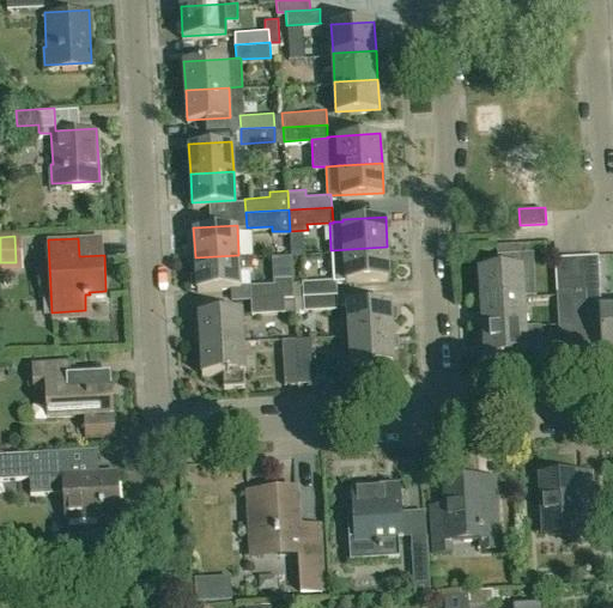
[(522,242),(498,243),(498,253),(521,251),(522,251),(522,242)]
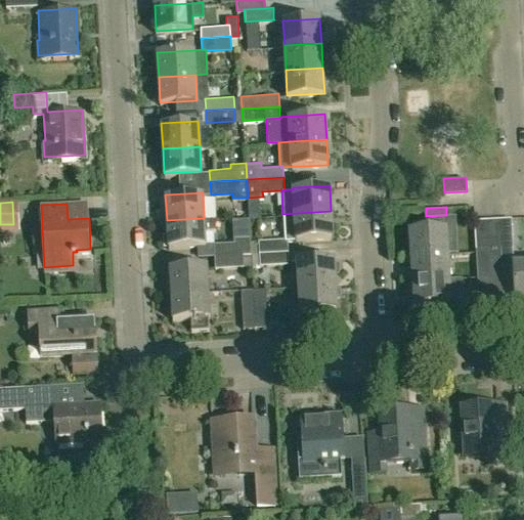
[(287,240),(296,239),(332,236),(331,211),(282,214),(284,237),(287,237),(287,240)]
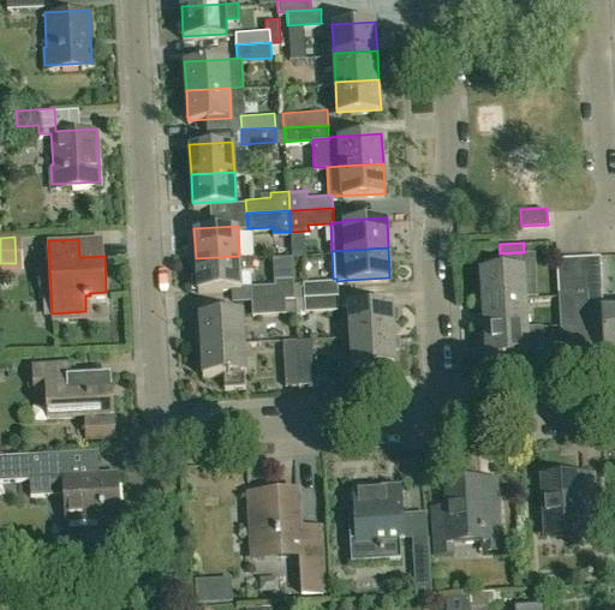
[(482,298),(526,295),(524,258),(524,252),(523,252),(500,253),(501,268),(481,269),(482,298)]
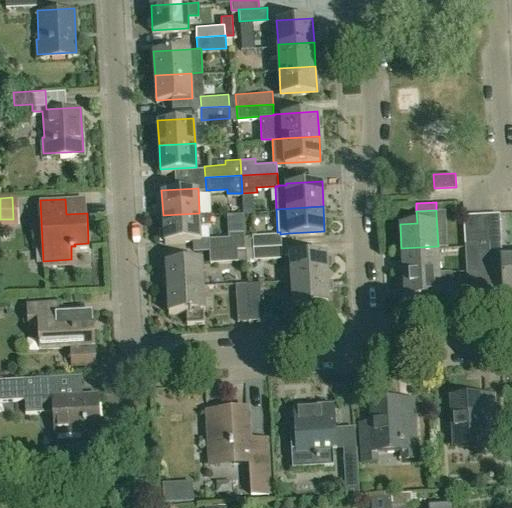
[(499,211),(486,212),(488,240),(501,239),(499,211)]
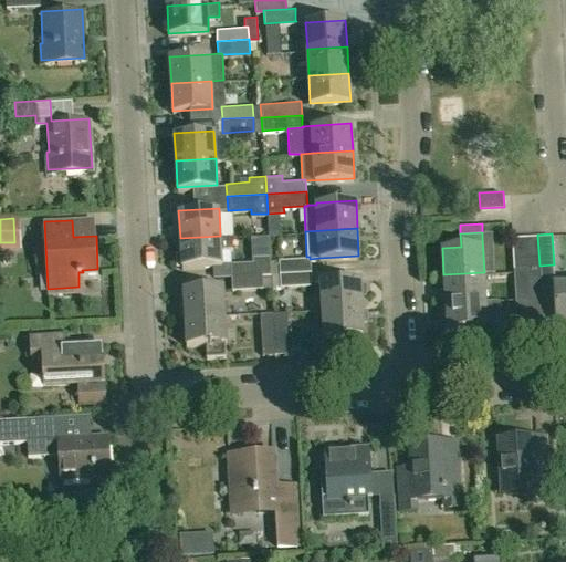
[(220,236),(180,238),(181,264),(221,262),(220,247),(232,247),(232,235),(220,236)]
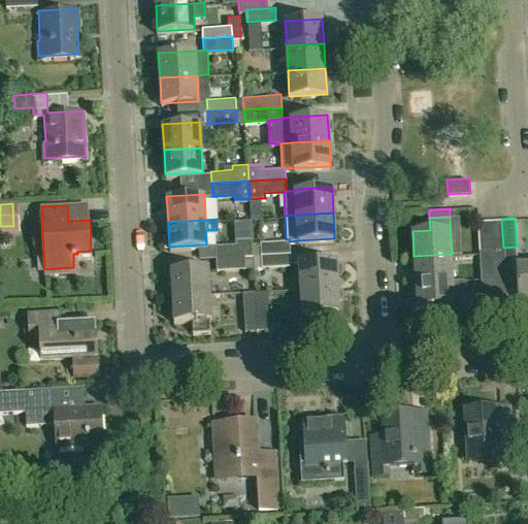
[(480,249),(491,249),(490,219),(479,220),(480,249)]
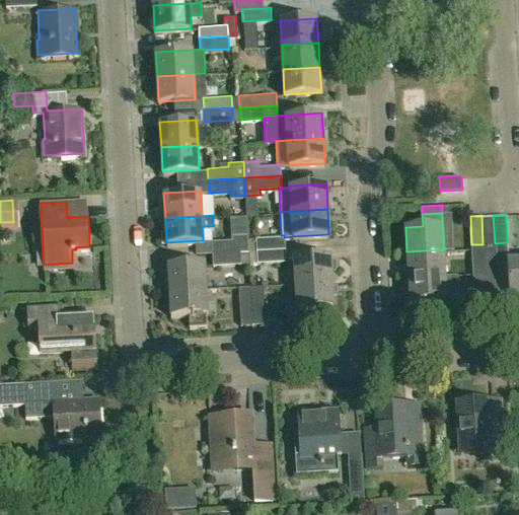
[(482,215),(483,244),(484,251),(496,250),(495,243),(493,215),(482,215)]
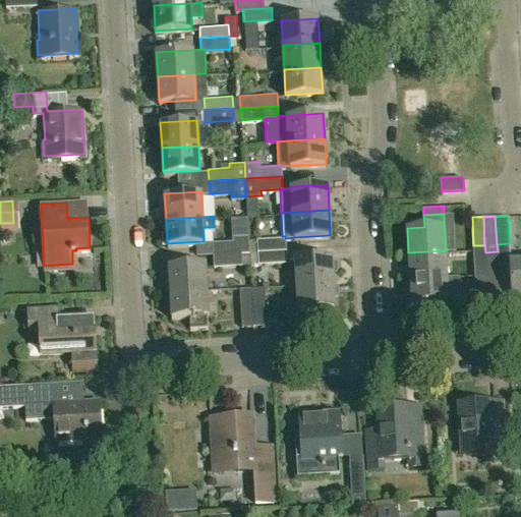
[(212,240),(213,251),(249,249),(248,234),(233,234),(233,239),(212,240)]
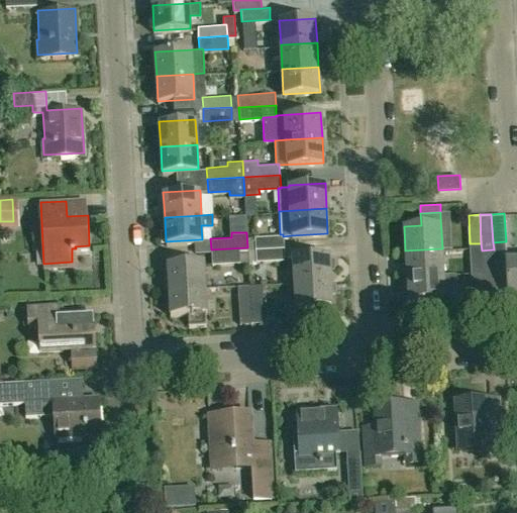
[(284,245),(283,236),(283,234),(280,234),(254,235),(255,246),(284,245)]
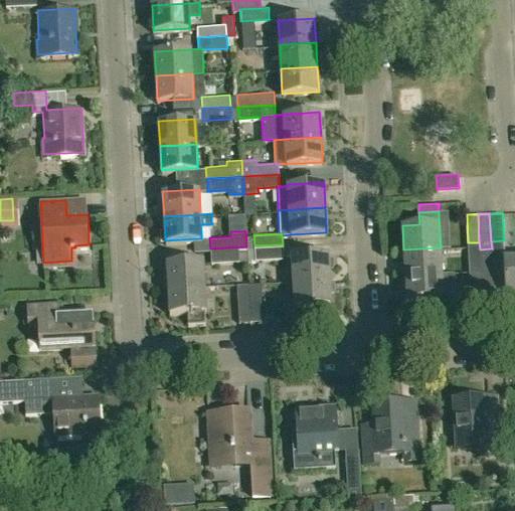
[(283,257),(283,244),(254,245),(254,259),(283,257)]
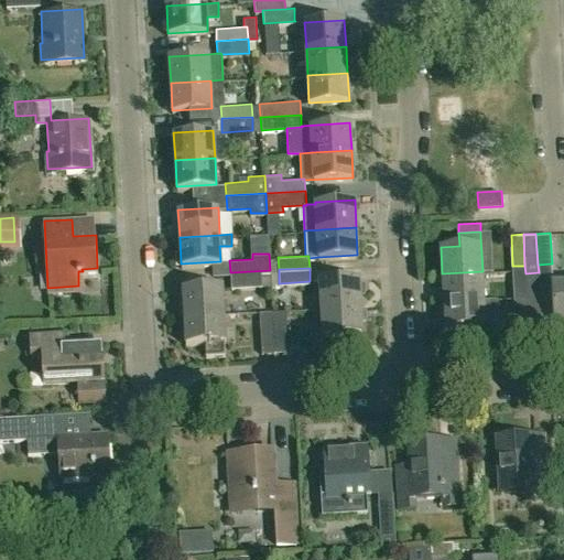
[(270,270),(230,272),(231,287),(262,284),(261,272),(270,271),(270,270)]
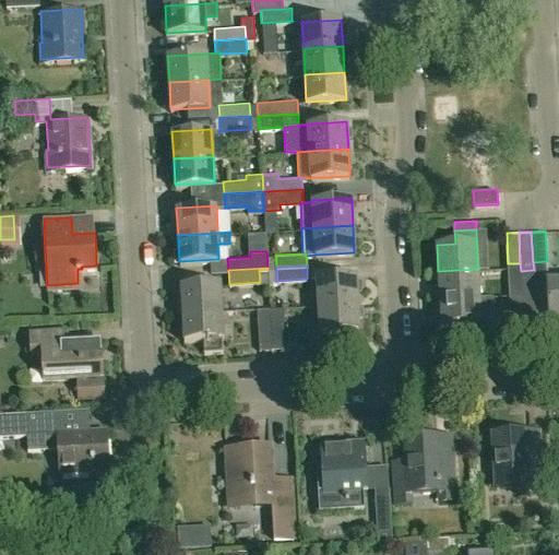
[(479,295),(478,269),(438,271),(439,297),(479,295)]
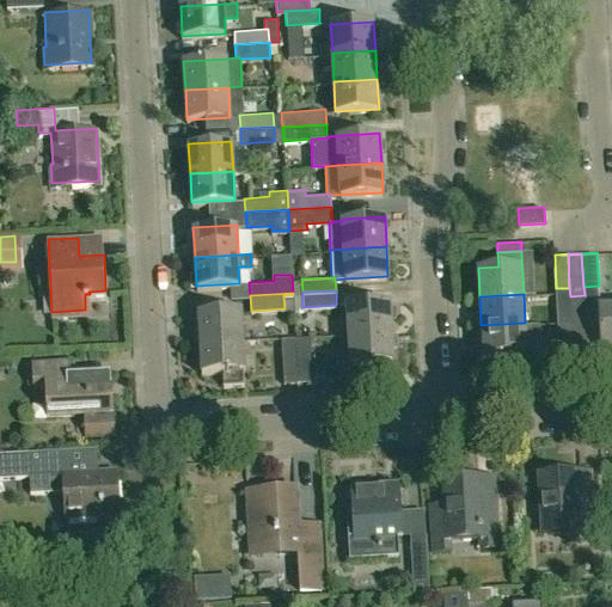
[(587,329),(586,323),(585,306),(585,295),(570,296),(571,320),(571,329),(587,329)]
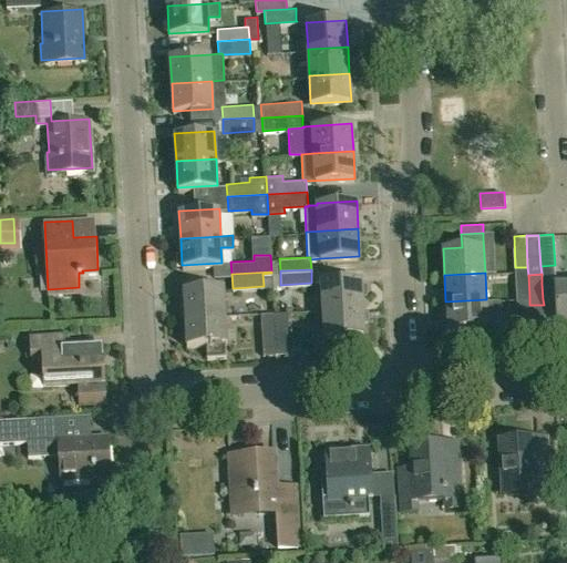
[(321,282),(322,308),(362,306),(361,279),(321,282)]
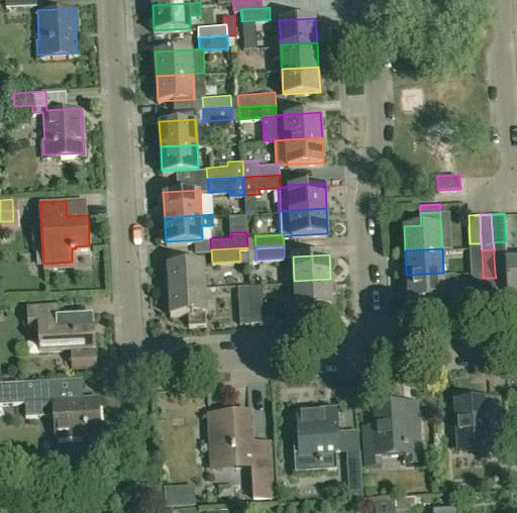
[(516,257),(505,258),(506,273),(507,295),(516,294),(516,257)]
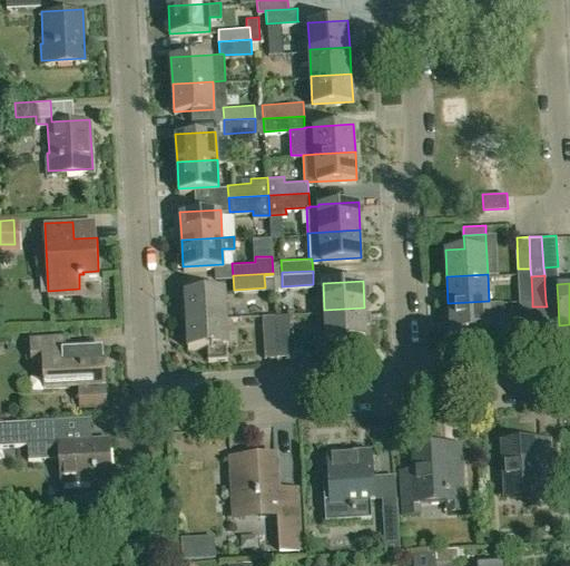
[(185,318),(226,315),(225,288),(184,290),(185,318)]
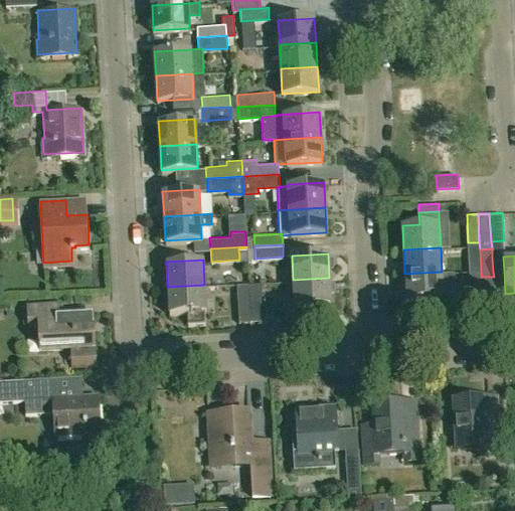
[(444,297),(443,285),(454,284),(454,271),(442,272),(404,274),(406,299),(444,297)]
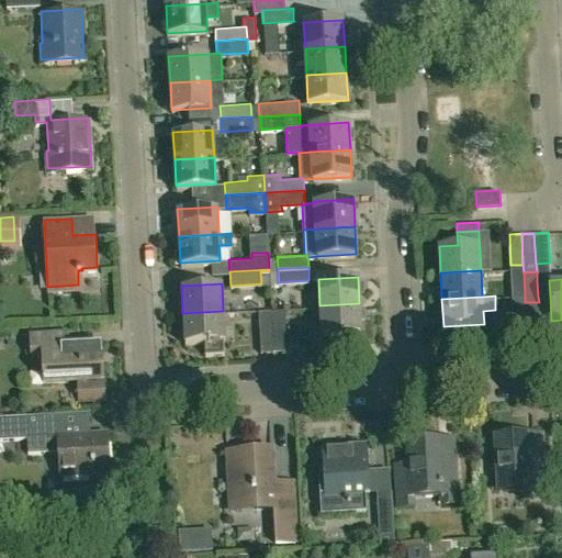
[(359,303),(319,305),(321,333),(360,331),(359,303)]
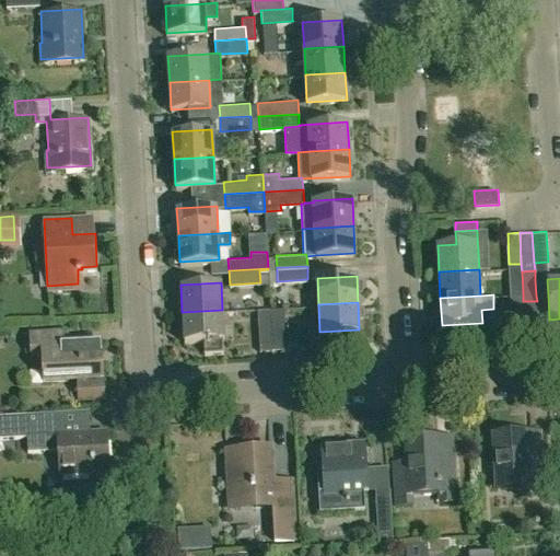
[(259,348),(272,348),(270,307),(257,308),(259,348)]
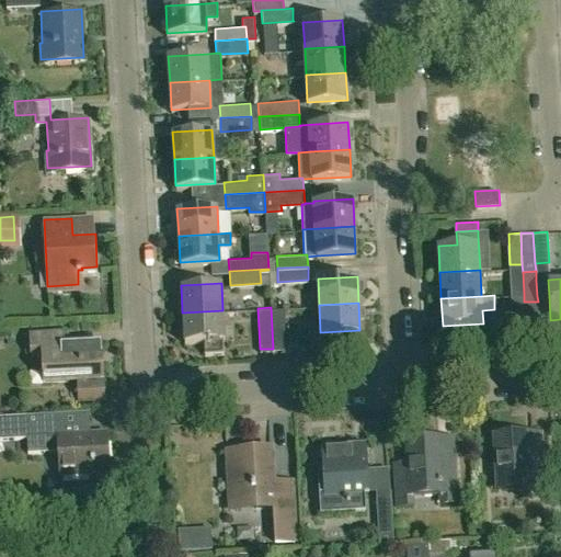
[(271,307),(273,349),(286,348),(284,307),(271,307)]
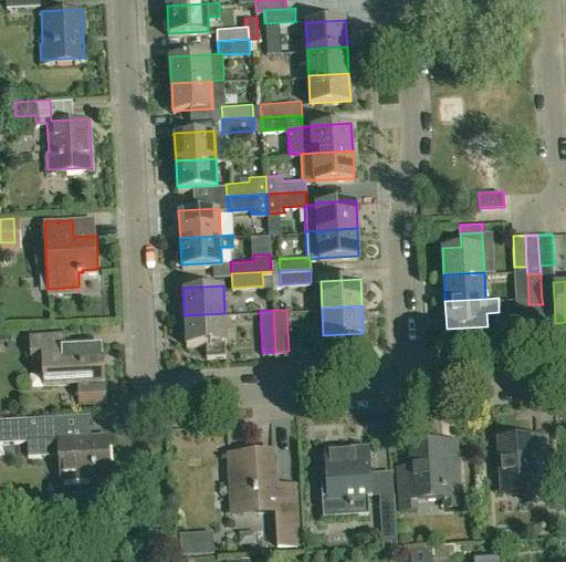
[(226,340),(224,313),(184,315),(186,342),(206,341),(206,354),(226,353),(226,340)]
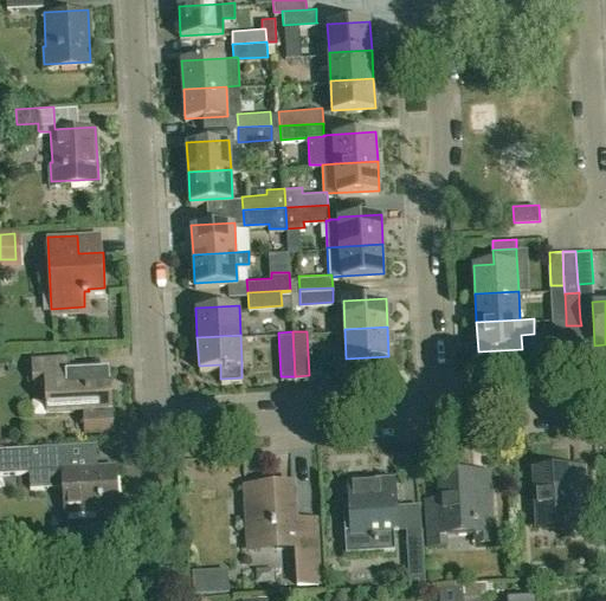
[(114,430),(113,405),(111,405),(109,367),(69,369),(69,355),(32,357),(33,379),(45,377),(46,408),(83,406),(84,431),(114,430)]
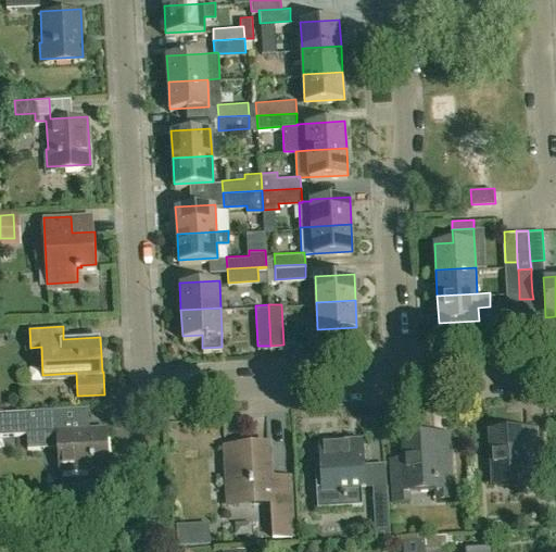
[(57,409),(0,411),(0,434),(26,433),(27,447),(59,446),(60,471),(108,468),(105,425),(89,426),(58,428),(57,409)]
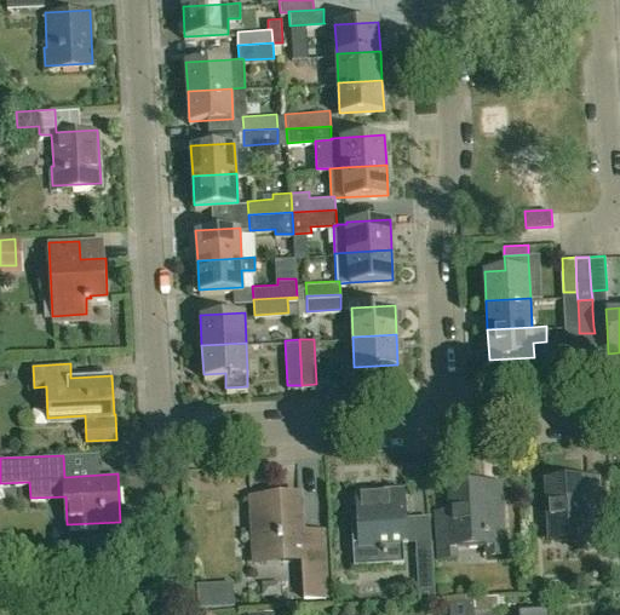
[(601,534),(600,501),(586,501),(584,477),(549,480),(551,536),(601,534)]
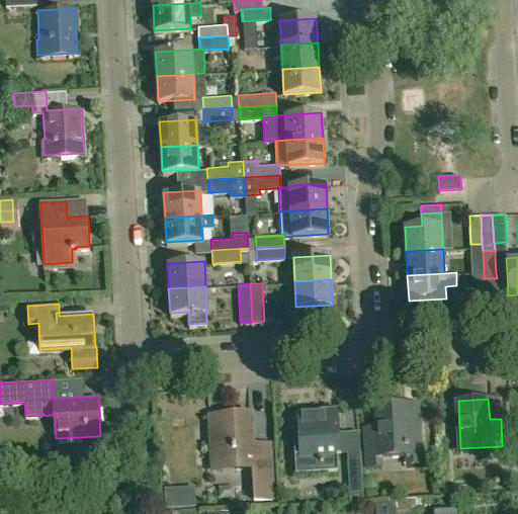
[(424,462),(423,450),(420,450),(418,403),(376,405),(377,423),(362,424),(364,465),(383,464),(382,457),(405,456),(405,463),(424,462)]
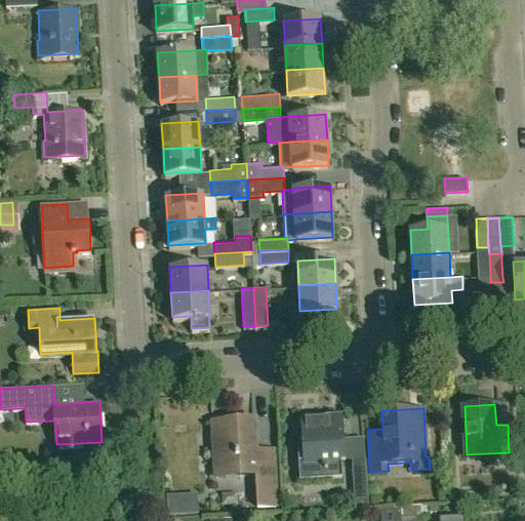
[(340,457),(344,457),(341,413),(300,414),(301,439),(297,439),(299,478),(341,475),(340,457)]
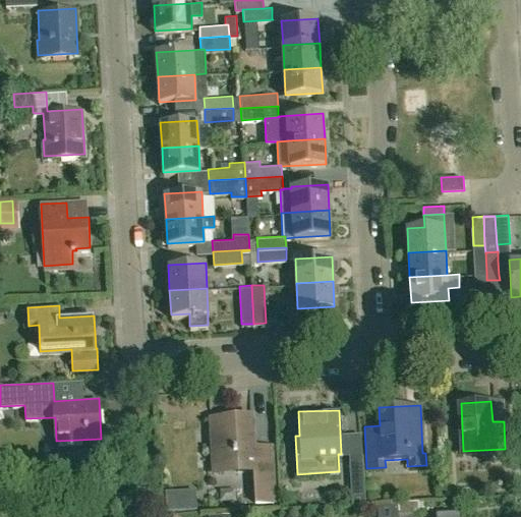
[(254,467),(253,443),(251,414),(211,416),(214,469),(252,467),(254,467)]
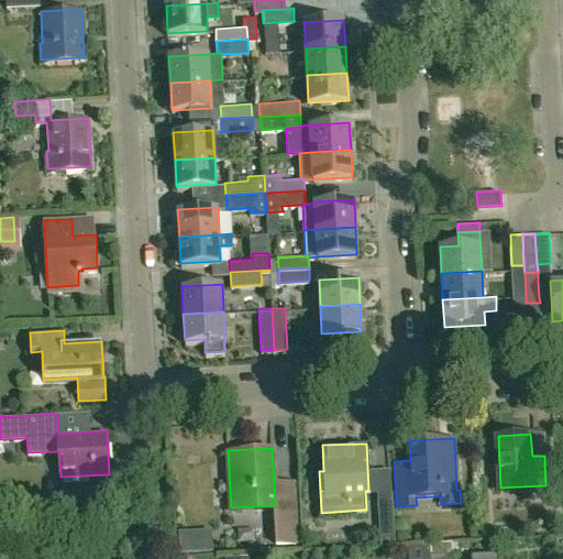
[(395,543),(392,490),(377,491),(379,544),(395,543)]
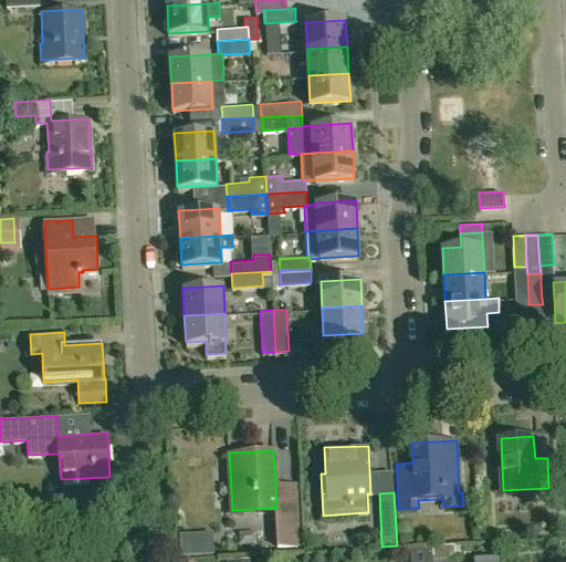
[(276,508),(274,508),(276,545),(300,544),(299,507),(276,508)]
